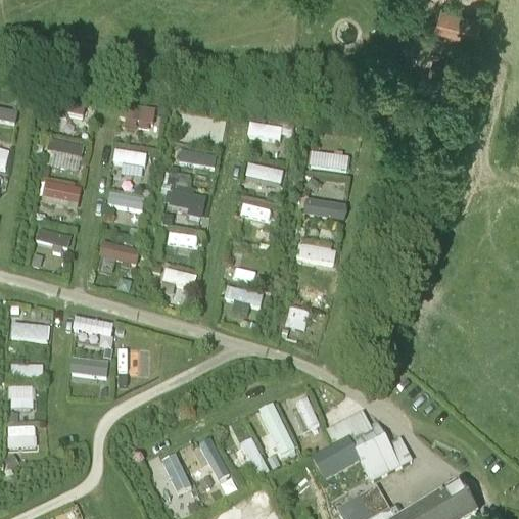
[(431,25),(470,37),(476,17),(437,5),(431,25)]
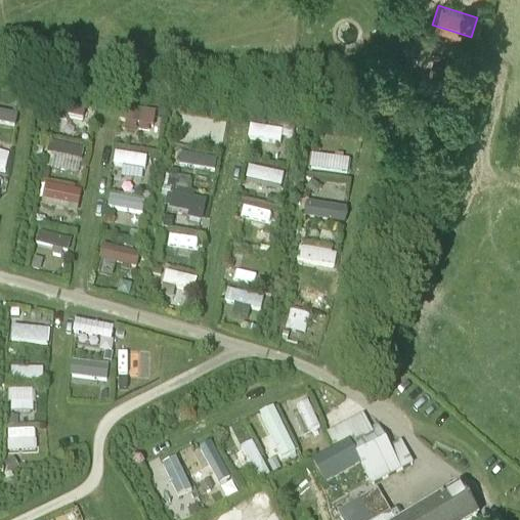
[(439,96),(445,70),(427,66),(422,93),(439,96)]
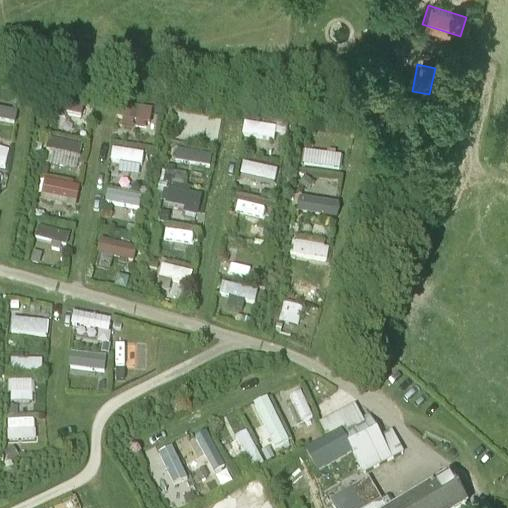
[(90,98),(80,96),(78,104),(88,106),(90,98)]
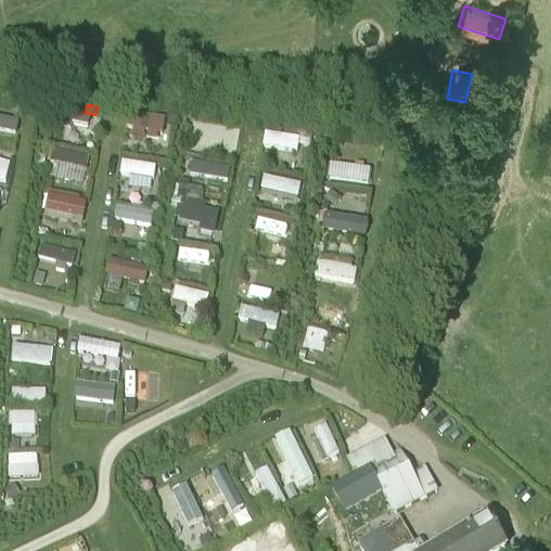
[(0,126),(13,127),(14,115),(0,113),(0,126)]
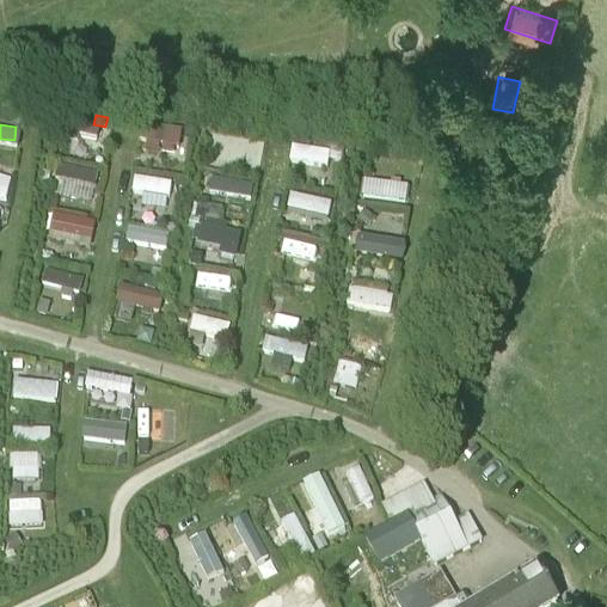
[(182,124),(179,133),(189,135),(190,127),(182,124)]
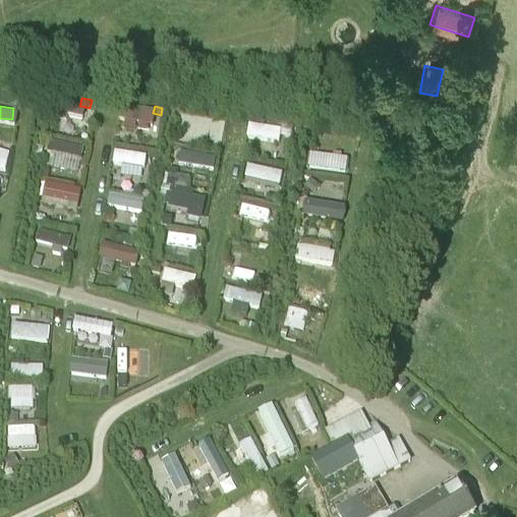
[(219,135),(219,116),(181,114),(180,134),(219,135)]
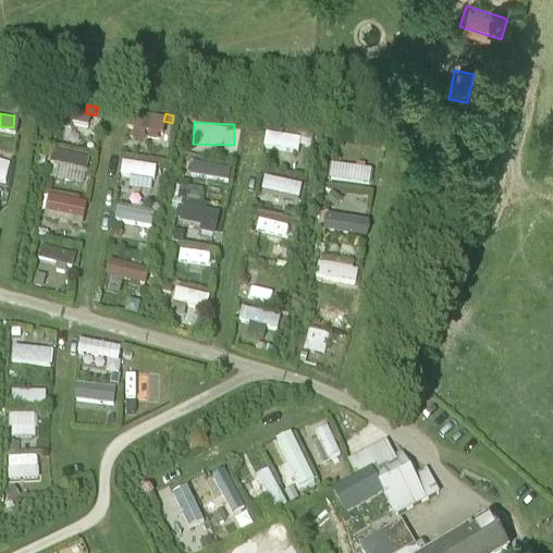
[(297,147),(298,133),(265,130),(263,145),(297,147)]
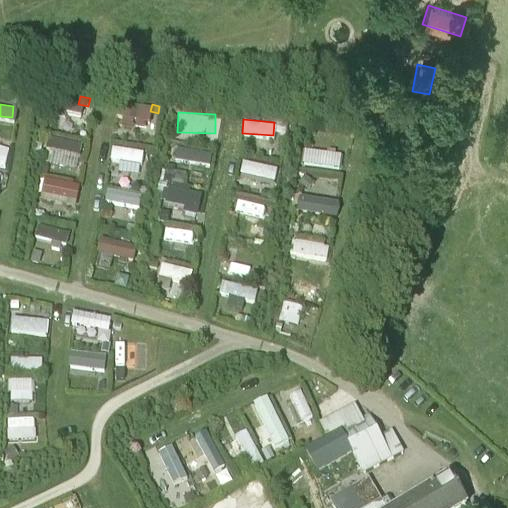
[(77,165),(80,140),(52,136),(49,161),(77,165)]
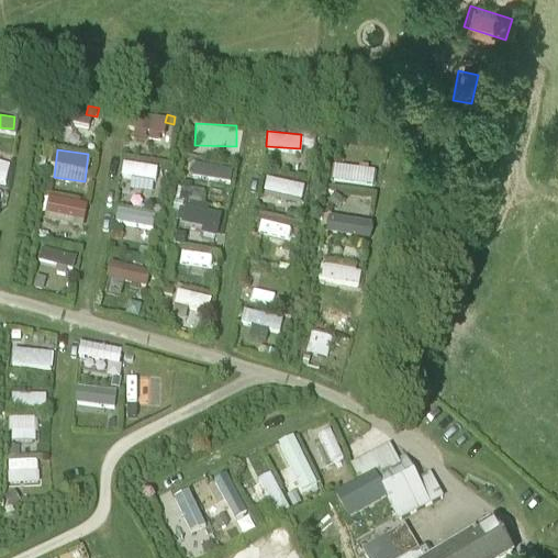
[(0,179),(6,180),(9,158),(0,157),(0,179)]
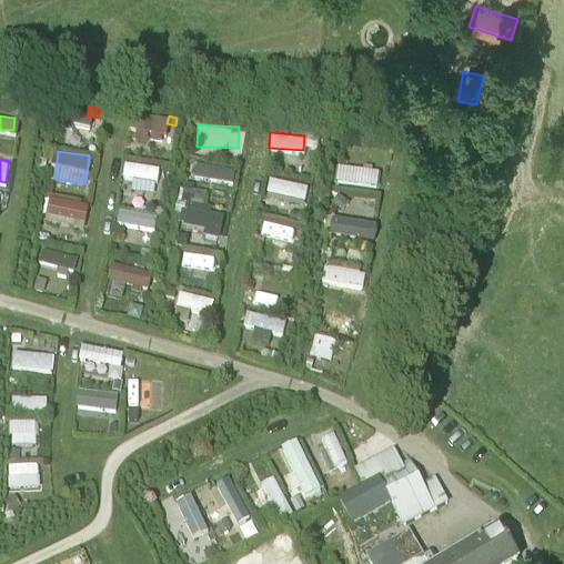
[(193,175),(232,181),(233,168),(195,162),(193,175)]
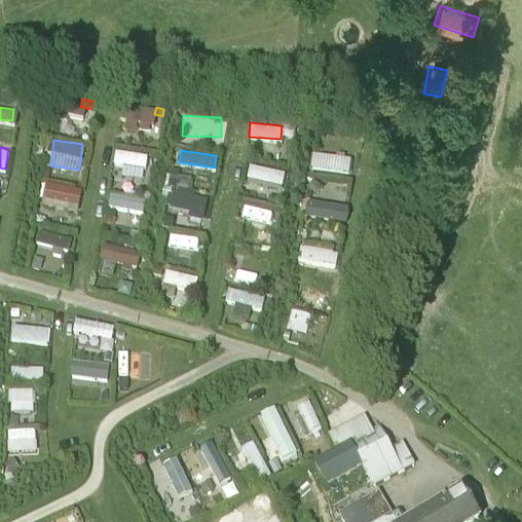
[(146,158),(155,161),(157,153),(148,151),(146,158)]
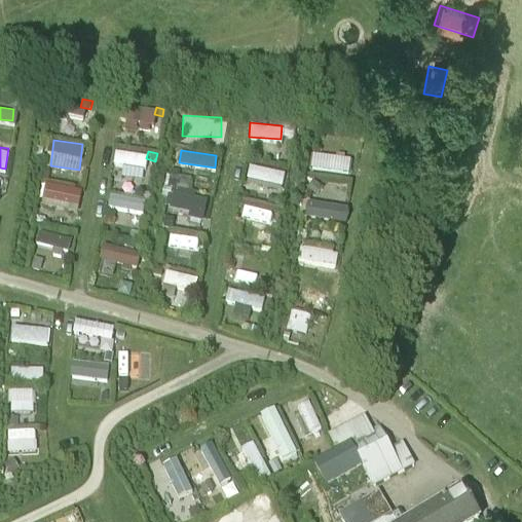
[(310,153),(310,168),(350,169),(350,154),(310,153)]
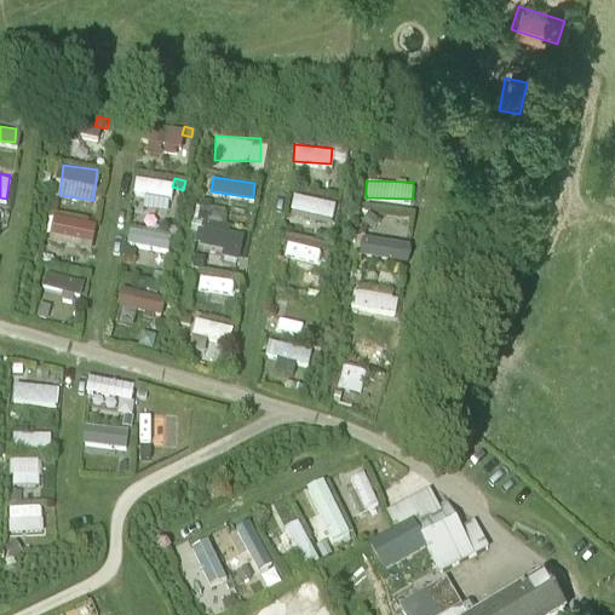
[(292,193),(288,216),(331,223),(335,200),(292,193)]
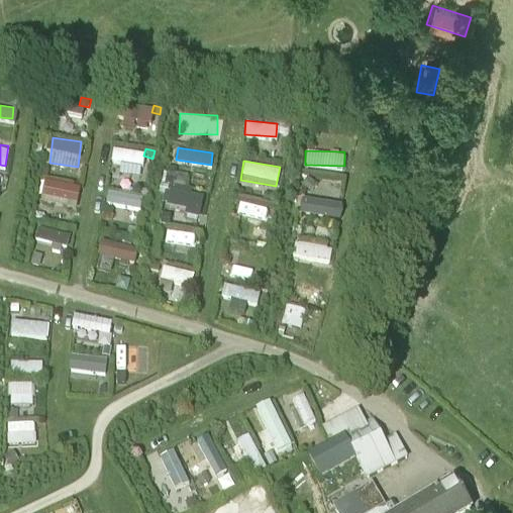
[(164,165),(161,181),(170,183),(173,167),(164,165)]
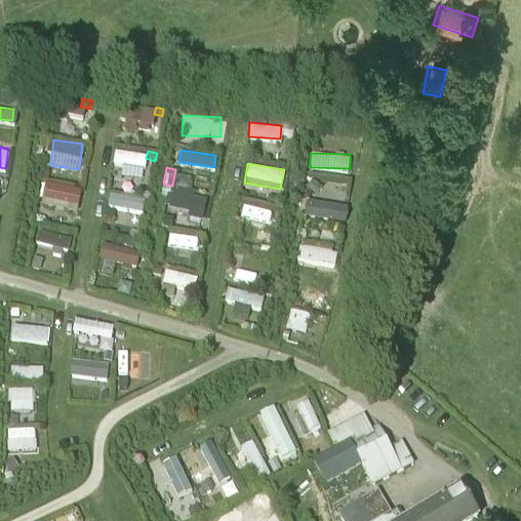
[(45,179),(41,200),(78,208),(82,187),(45,179)]
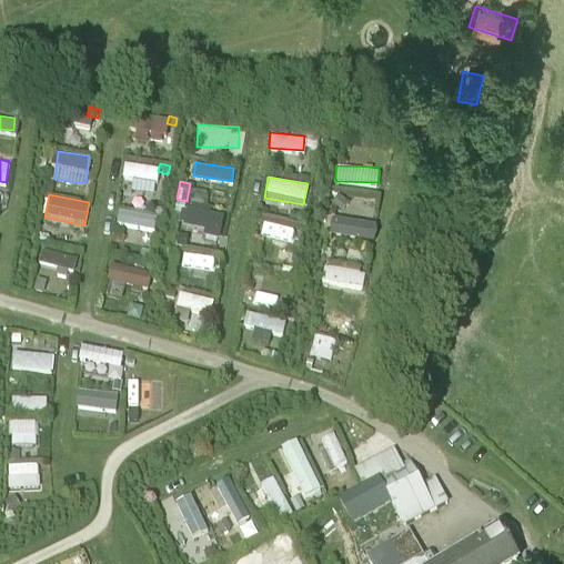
[(334,194),(328,203),(338,211),(344,203),(334,194)]
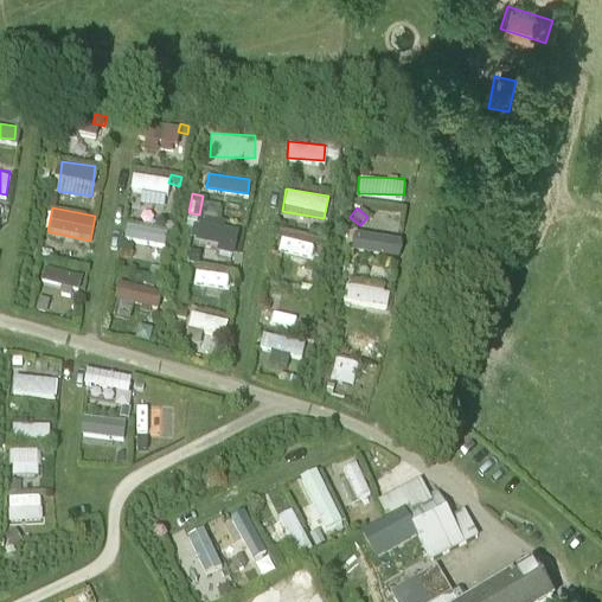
[(183,215),(181,225),(193,228),(194,217),(183,215)]
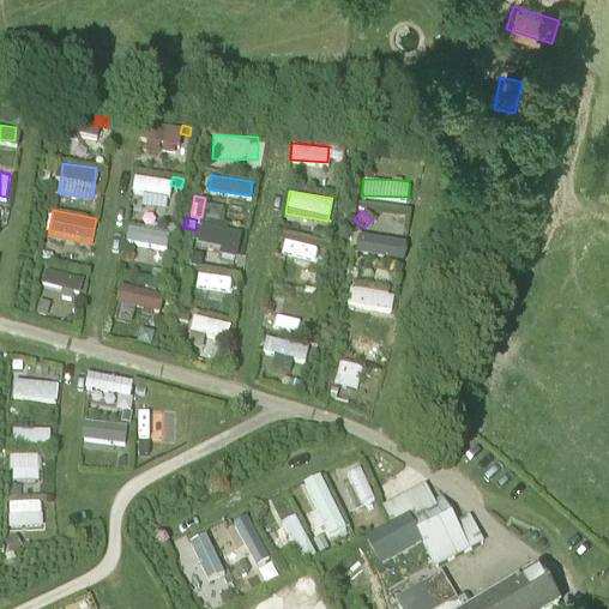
[(167,245),(168,229),(126,227),(126,243),(167,245)]
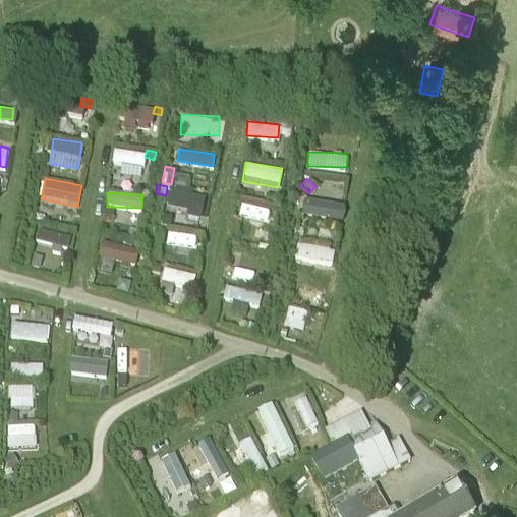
[(263,192),(261,199),(271,203),(273,195),(263,192)]
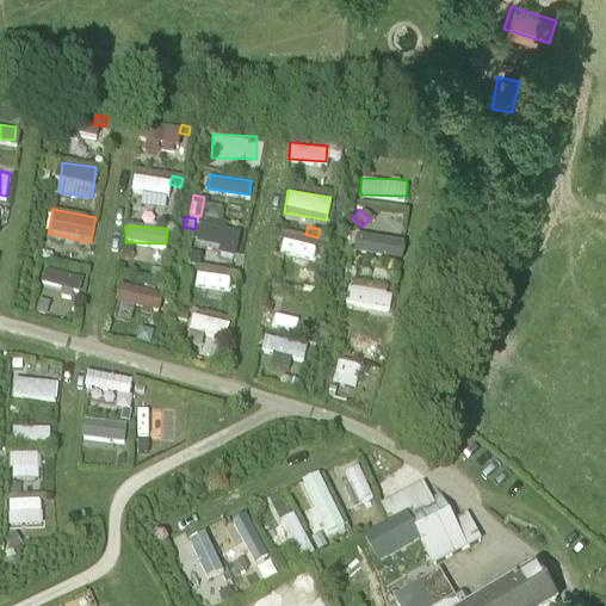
[(356,233),(353,252),(400,255),(401,236),(356,233)]
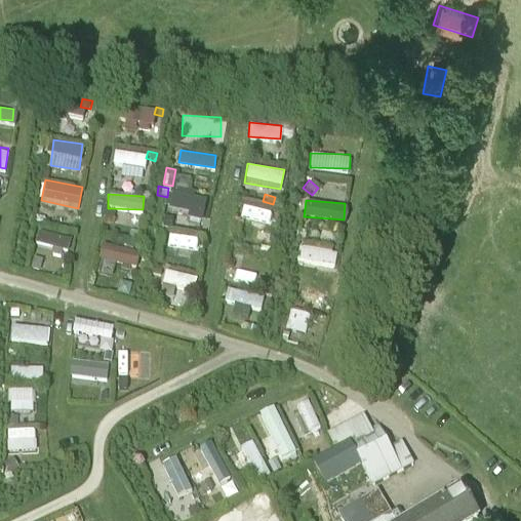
[(243,203),(240,214),(270,221),(272,209),(243,203)]
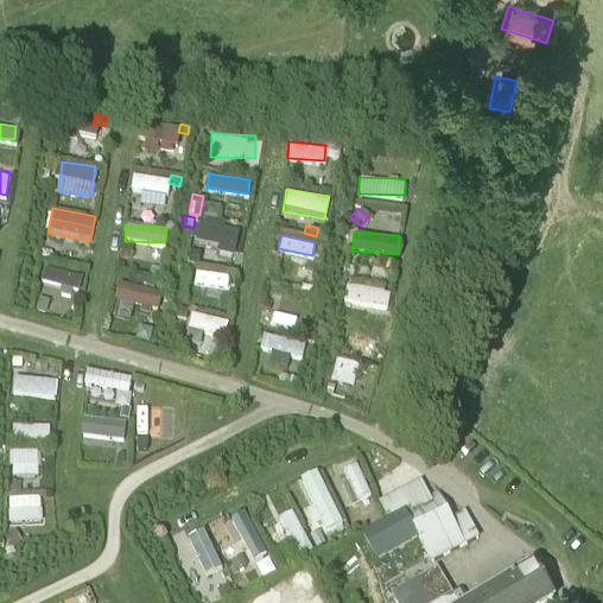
[(196,252),(185,249),(183,262),(194,265),(196,252)]
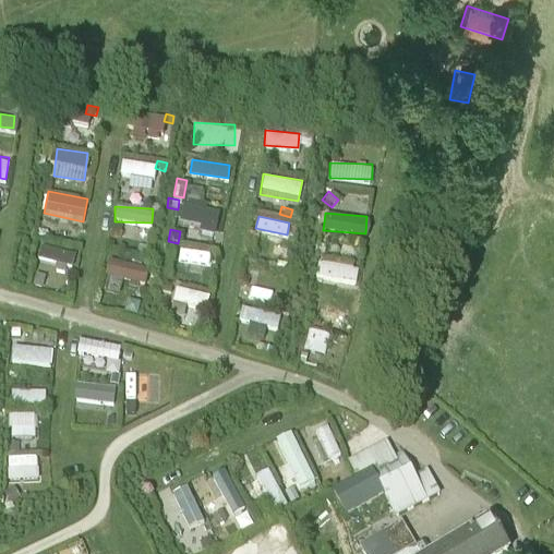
[(72,264),(75,250),(40,241),(37,255),(72,264)]
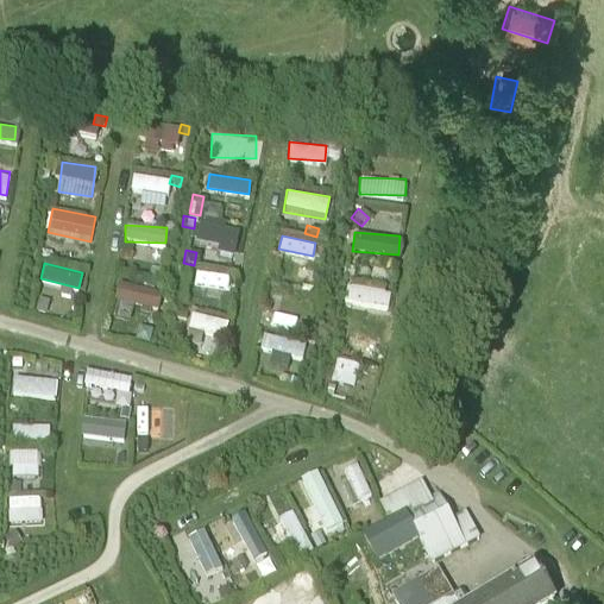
[(146,265),(144,277),(156,280),(158,269),(146,265)]
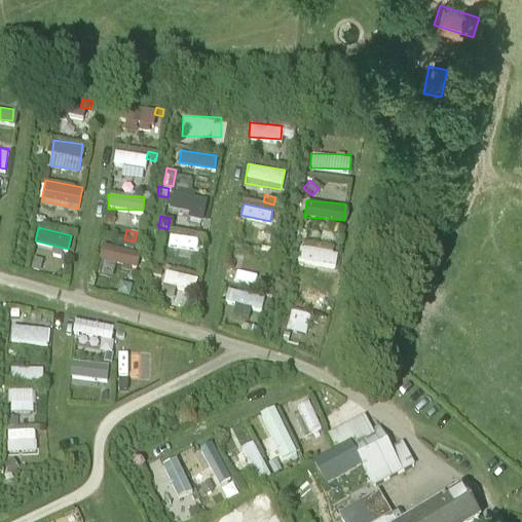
[(268,231),(266,241),(274,244),(276,232),(268,231)]
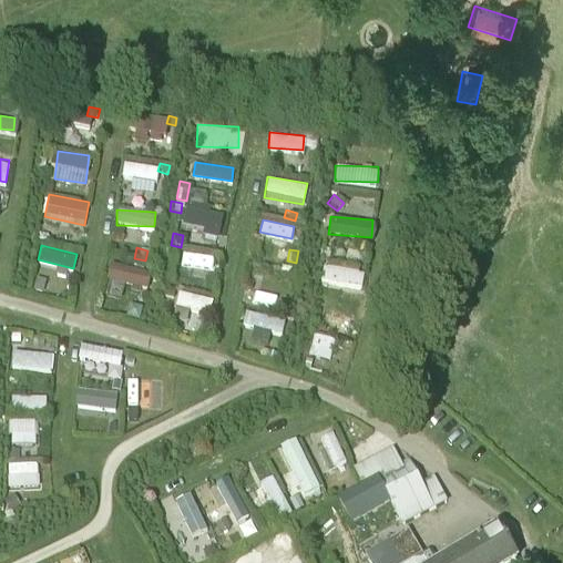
[(182,252),(181,264),(214,265),(214,253),(182,252)]
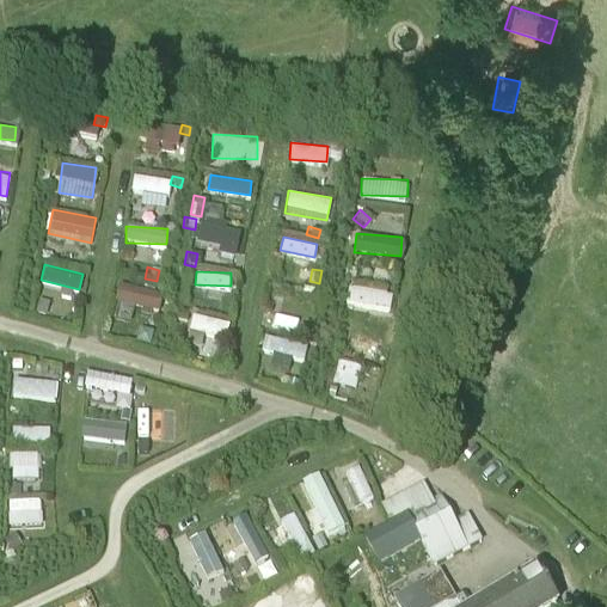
[(388,307),(391,292),(349,283),(345,300),(388,307)]
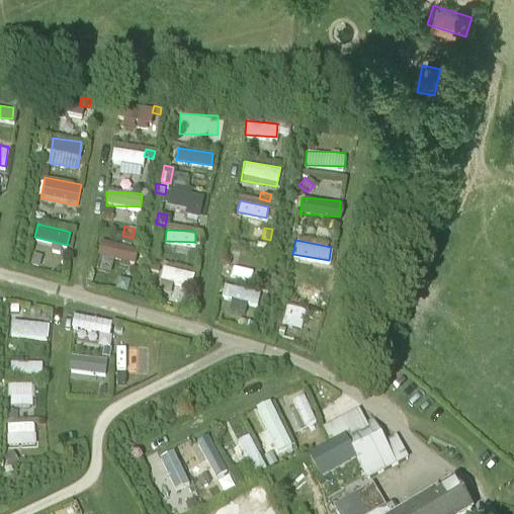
[(99,241),(98,257),(136,258),(137,242),(99,241)]
